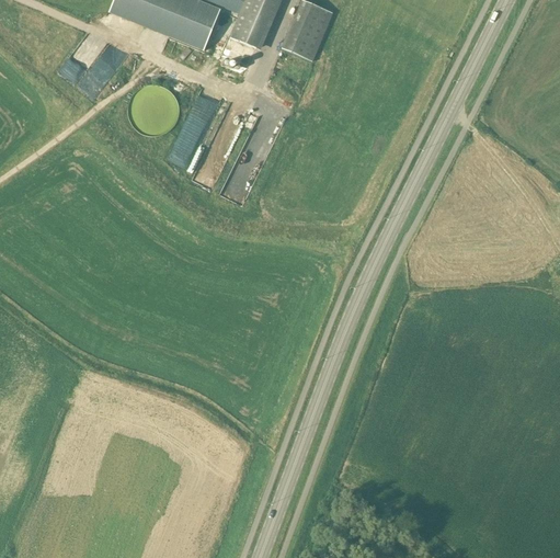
[(183,0),(169,35),(204,49),(221,8),(203,0),(183,0)]
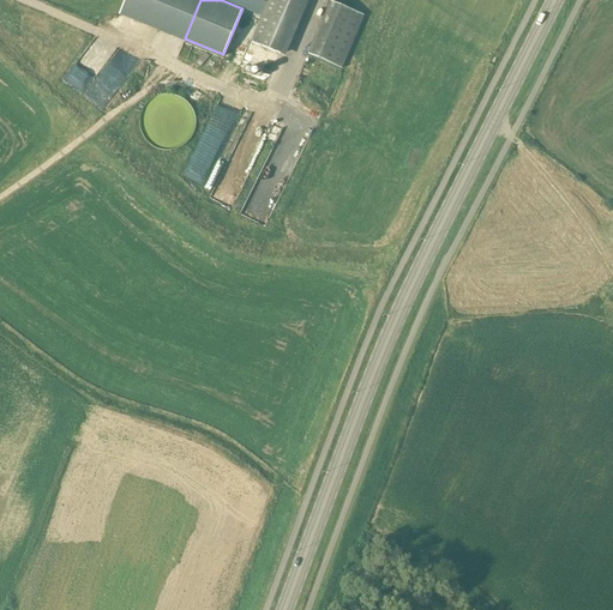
[(232,0),(239,2),(264,13),(253,40),(281,50),(302,0),(232,0)]
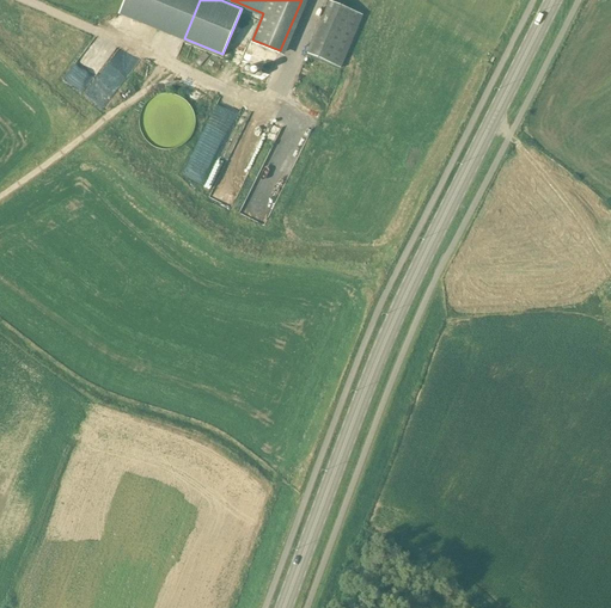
[(330,0),(309,51),(341,66),(364,12),(334,0),(330,0)]
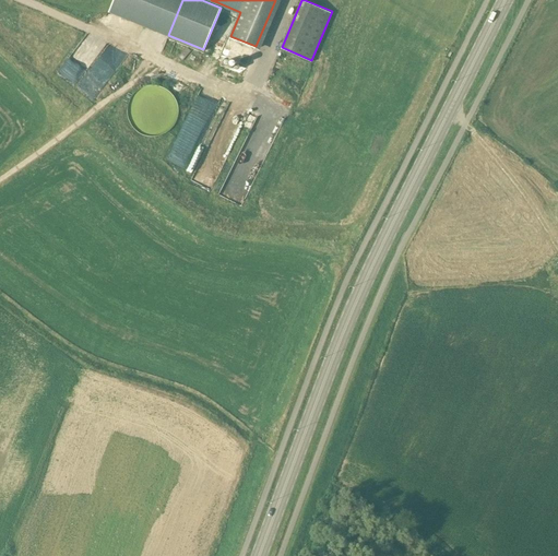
[(110,38),(94,62),(73,48),(57,71),(96,97),(129,49),(110,38)]
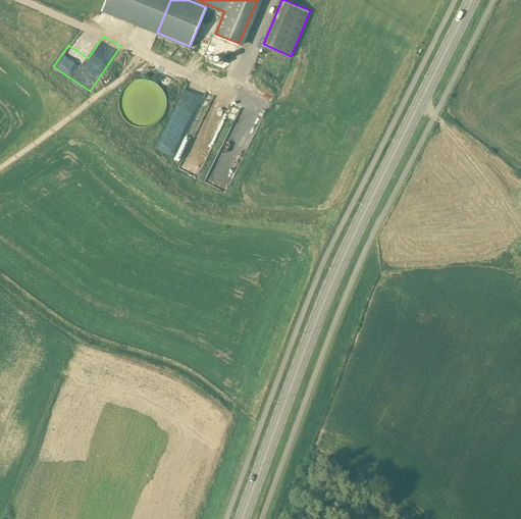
[(165,118),(164,86),(123,87),(124,99),(129,99),(131,108),(134,108),(134,119),(165,118)]
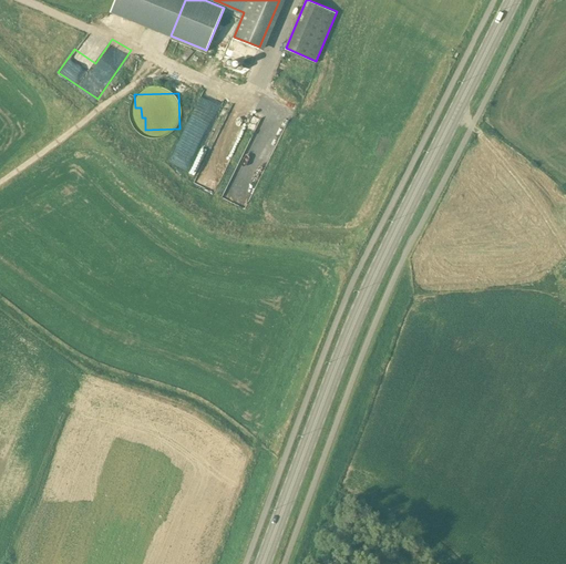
[(225,111),(196,181),(217,190),(251,110),(233,102),(228,112),(225,111)]
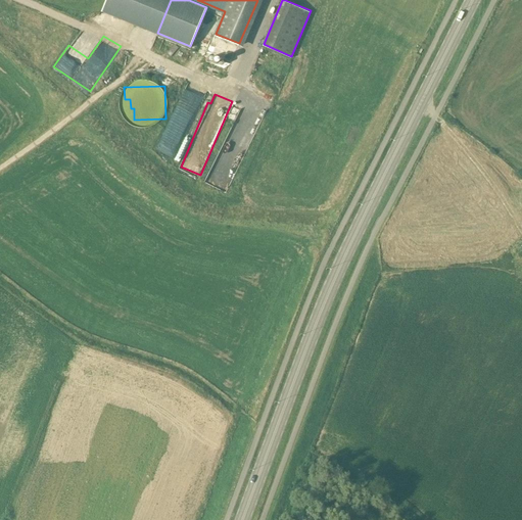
[(207,181),(229,188),(238,162),(216,155),(207,181)]
